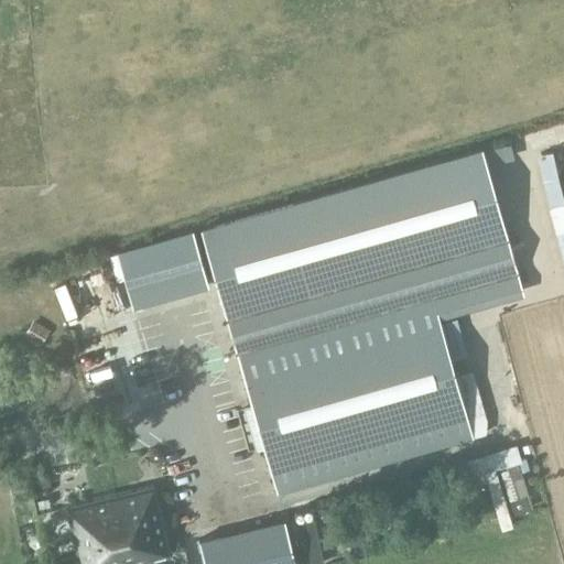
[(201,229),(278,494),(486,434),(468,373),(455,378),(452,362),(465,359),(454,322),(440,325),(436,313),(521,289),(483,149),(201,229)]
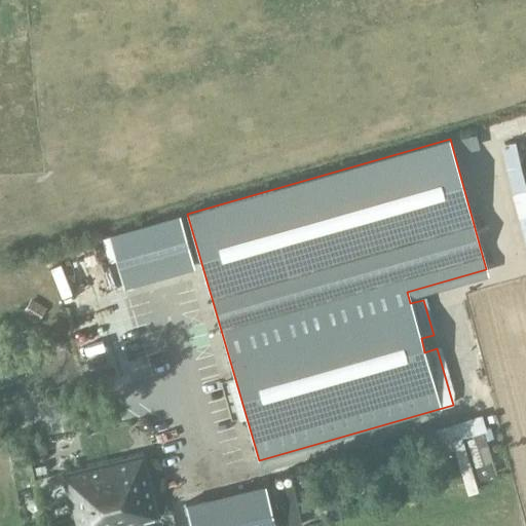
[(179,216),(109,236),(123,288),(193,267),(180,216),(179,216)]
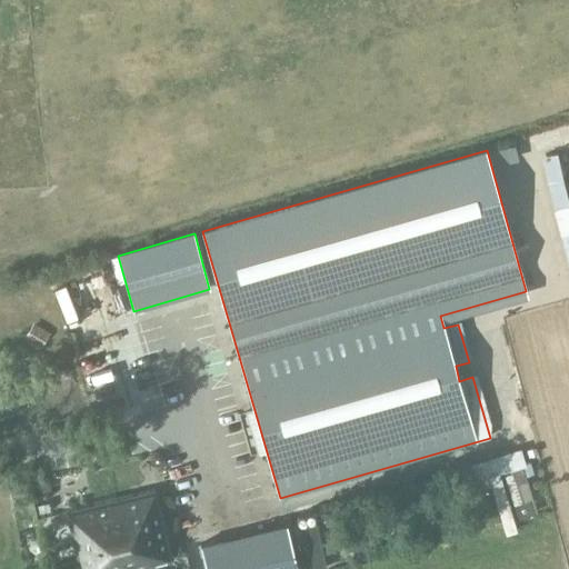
[(461,486),(510,471),(522,467),(526,466),(520,449),(456,469),(461,486)]
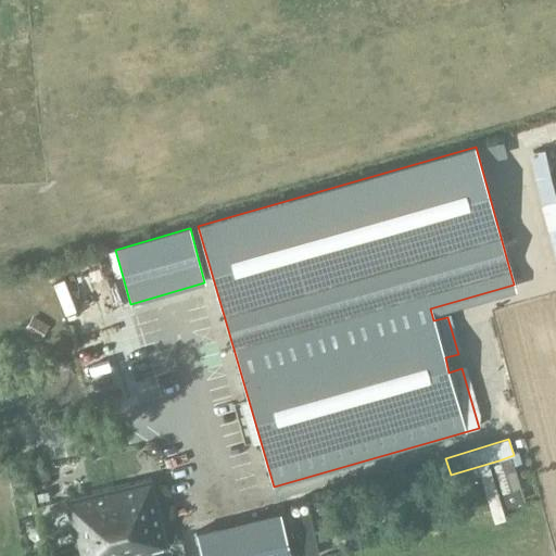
[(493,466),(506,506),(522,502),(513,471),(516,471),(510,456),(498,460),(500,464),(493,466)]
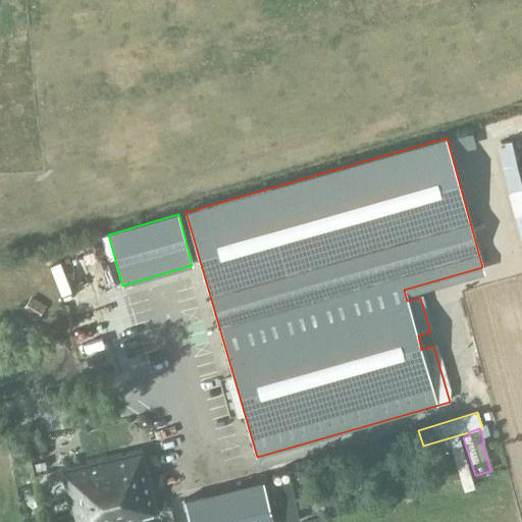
[(45,438),(28,441),(30,454),(47,450),(45,438)]
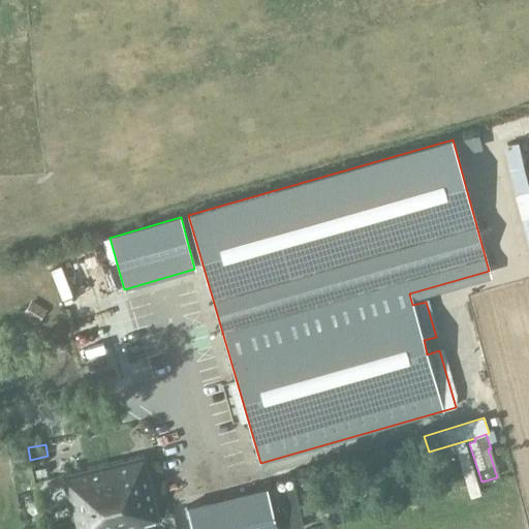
[(63,477),(75,528),(126,528),(157,522),(153,504),(156,503),(145,457),(63,477)]
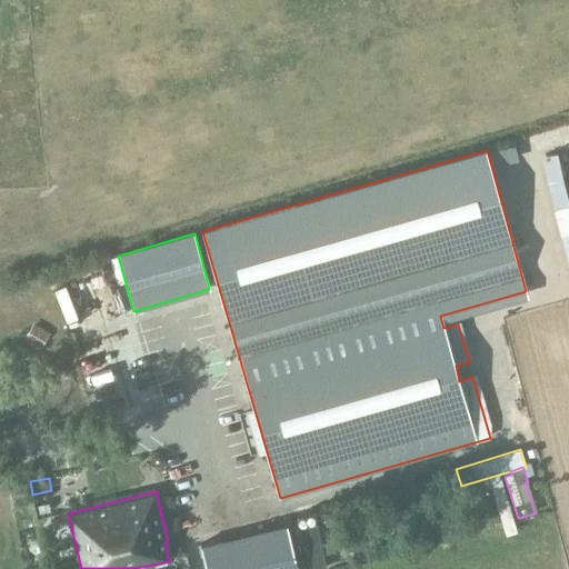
[(336,510),(322,513),(326,527),(339,523),(336,510)]
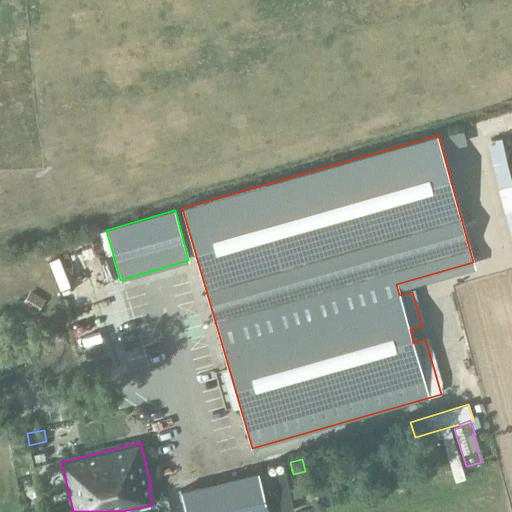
[(181,490),(186,511),(268,511),(258,470),(181,490)]
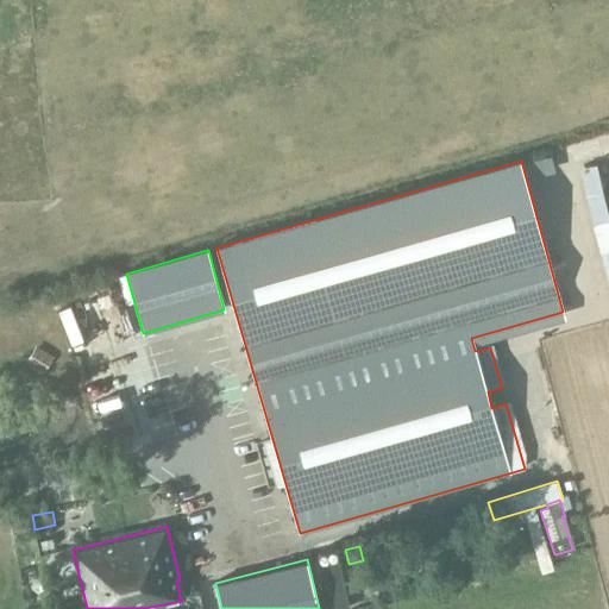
[(349,608),(339,562),(322,565),(331,608),(349,608)]
